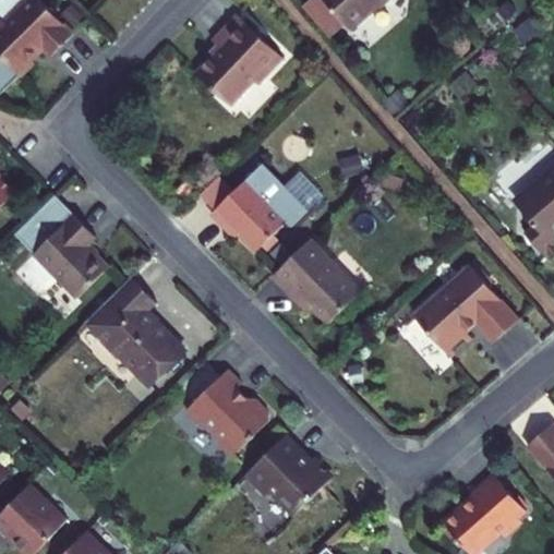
[(0,62),(17,80),(32,65),(28,62),(40,51),(48,59),(71,36),(34,0),(24,0),(2,23),(0,21),(0,62)]
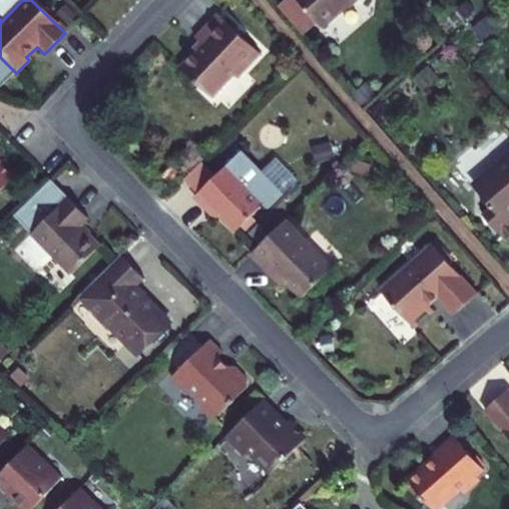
[(292,0),(319,31),(343,10),(347,10),(359,0),(358,0),(292,0)]
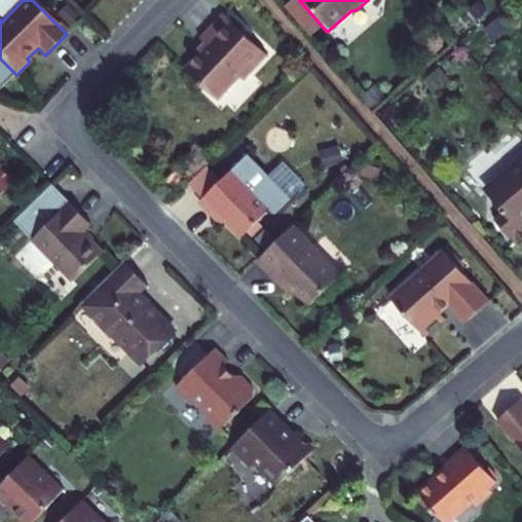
[(204,48),(182,71),(214,101),(236,77),(240,80),(264,56),(221,15),(197,41),(204,48)]
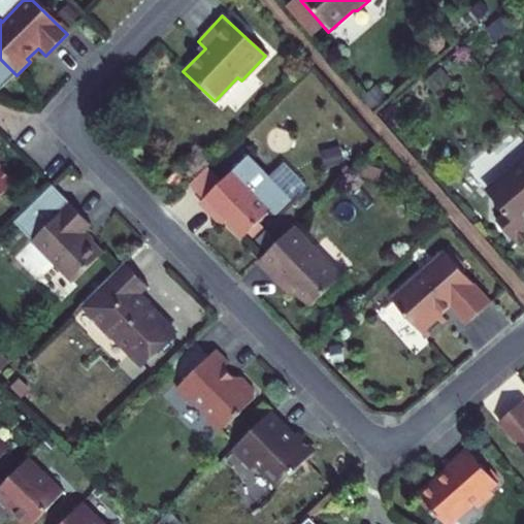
[(523,157),(506,174),(505,182),(492,193),(491,202),(503,217),(495,225),(515,249),(523,239),(523,230),(522,228),(523,226),(523,157)]
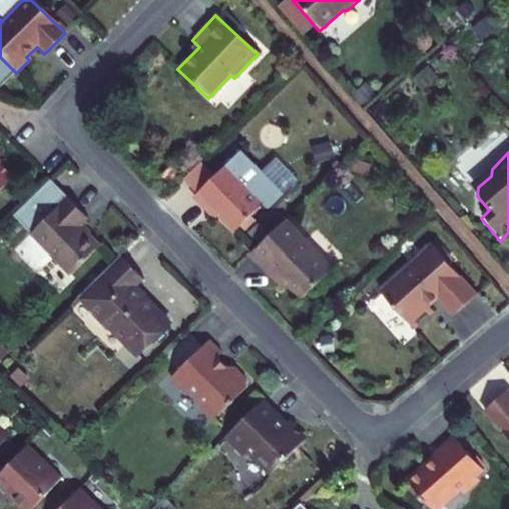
[(0,190),(14,174),(0,161),(0,190)]
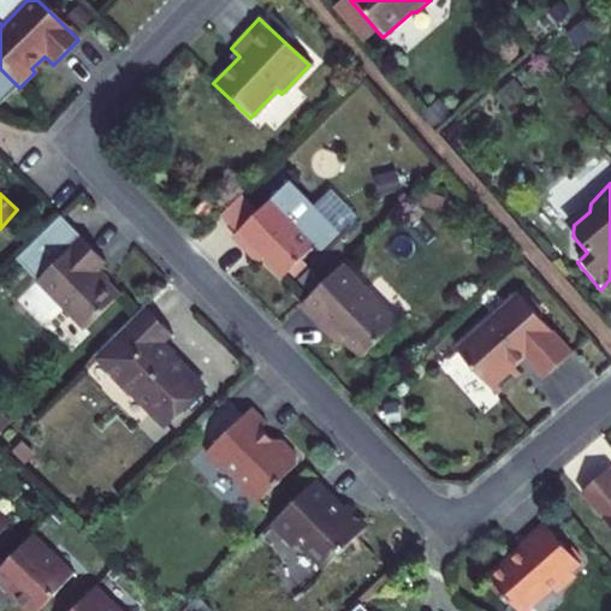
[(217,217),(233,233),(255,212),(238,195),(217,217)]
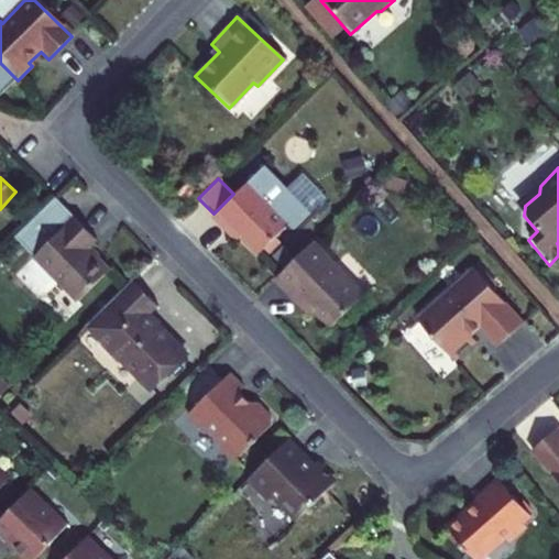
[(261,194),(248,181),(233,194),(214,214),(210,217),(227,233),(231,230),(256,255),(287,223),(260,196),(261,194)]
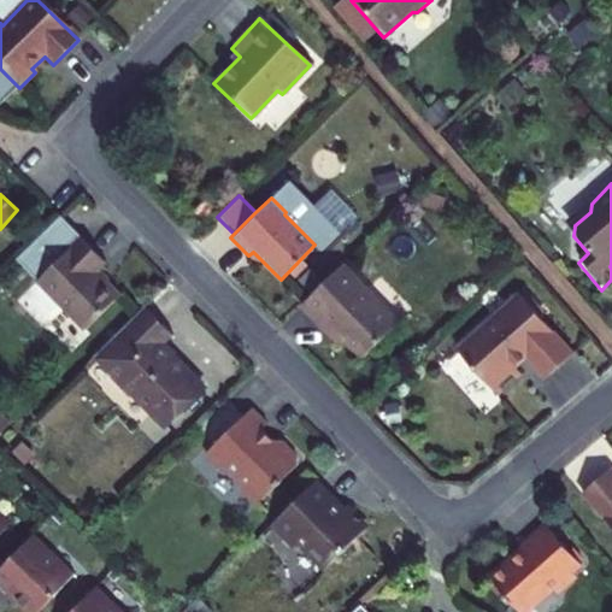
[(104,264),(80,239),(35,283),(88,327),(118,296),(94,272),(104,264)]
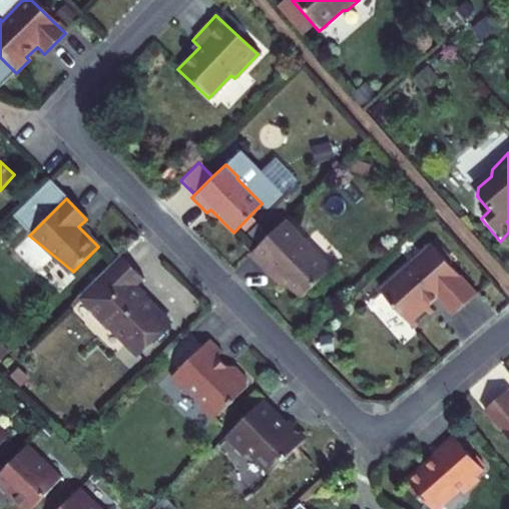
[(284,220),(248,255),(262,268),(265,264),(300,299),(331,269),(284,220)]
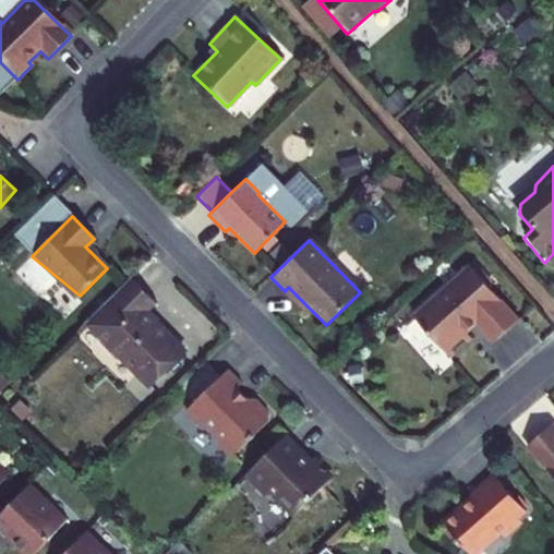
[(469,266),(412,316),(448,358),(469,339),(464,334),(474,324),(492,344),(518,321),(469,266)]
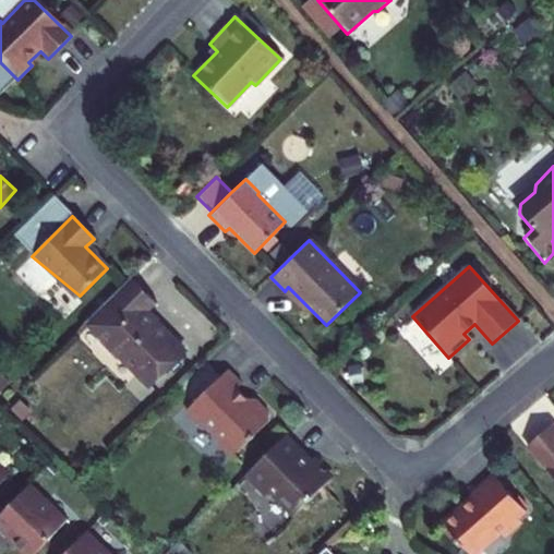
[(130,278),(84,322),(104,341),(99,346),(115,361),(118,357),(148,387),(183,352),(145,313),(155,303),(130,278)]
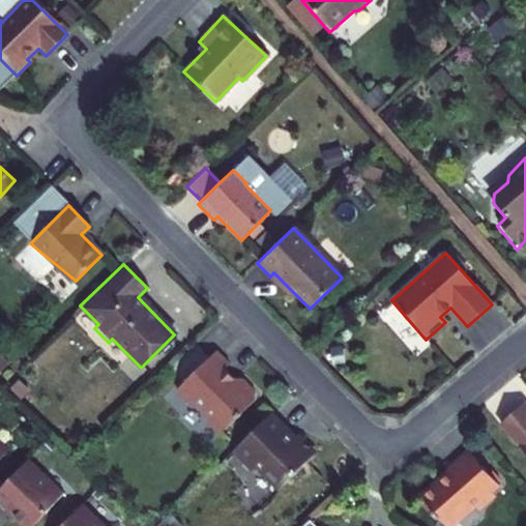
[(229,364),(215,351),(175,389),(188,403),(196,403),(204,413),(204,419),(218,435),(254,401),(254,393),(240,380),(233,380),(224,369),(229,364)]
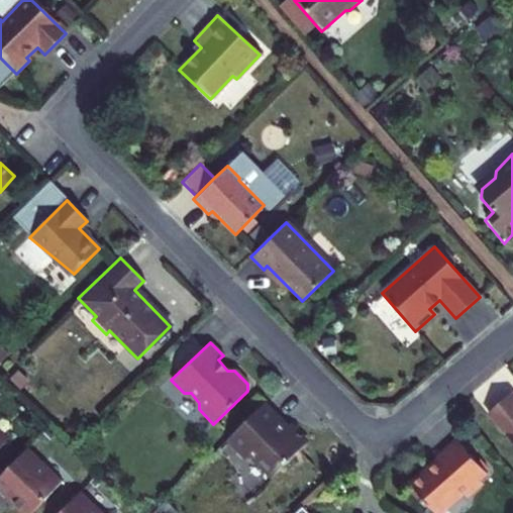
[(512,395),(511,393),(488,413),(512,441),(512,395)]
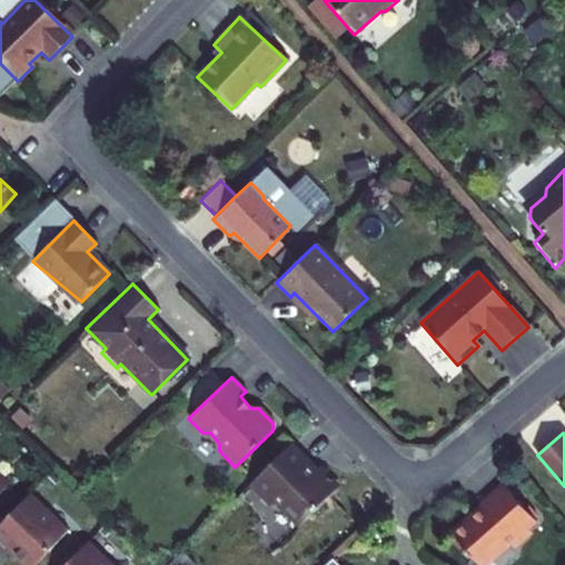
[(304,462),(289,446),(249,485),(271,507),(279,507),(294,522),(306,522),(338,489),(318,469),(314,475),(305,466),(304,462)]
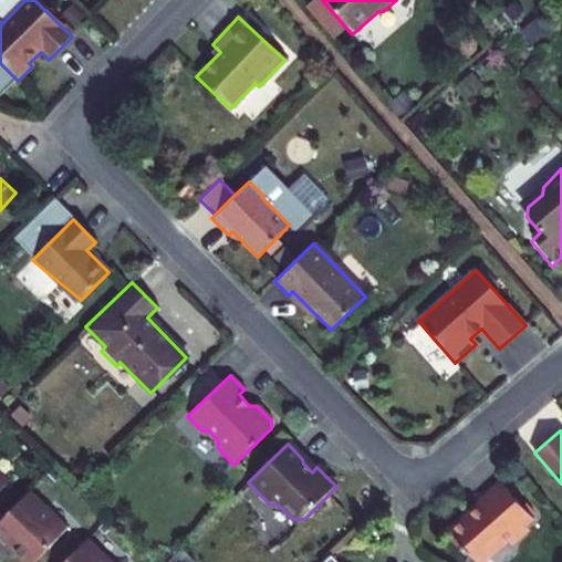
[(533,519),(501,481),(478,501),(482,506),(474,513),(468,513),(448,531),(475,561),(485,561),(487,559),(507,542),(512,541),(522,533),(523,528),(533,519)]
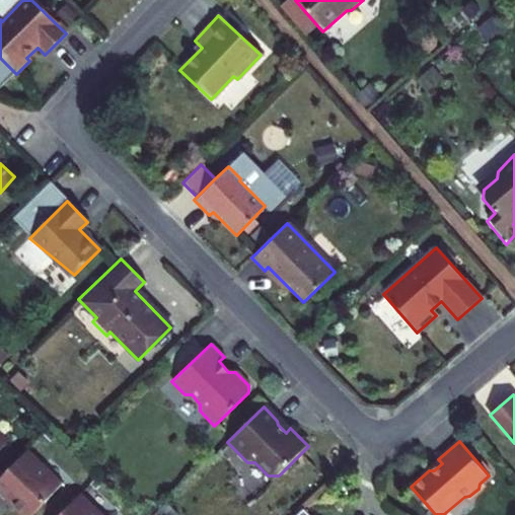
[(23,456),(0,481),(0,500),(3,503),(5,501),(19,514),(33,514),(58,489),(23,456)]
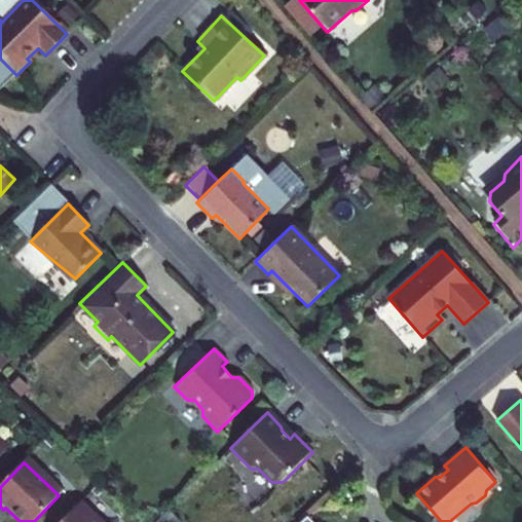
[(94,521),(77,507),(62,521),(94,521)]
